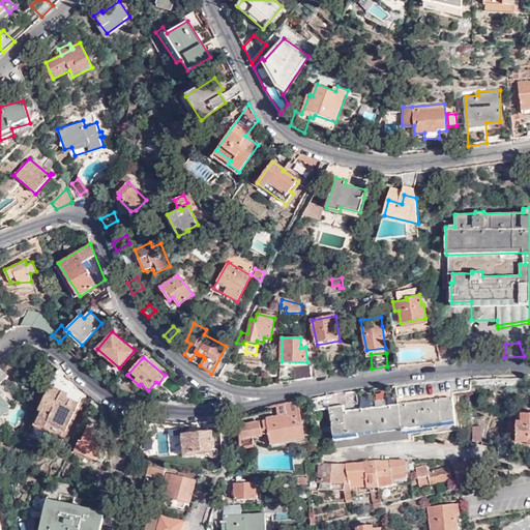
[(234,364),(227,361),(218,377),(226,380),(234,364)]
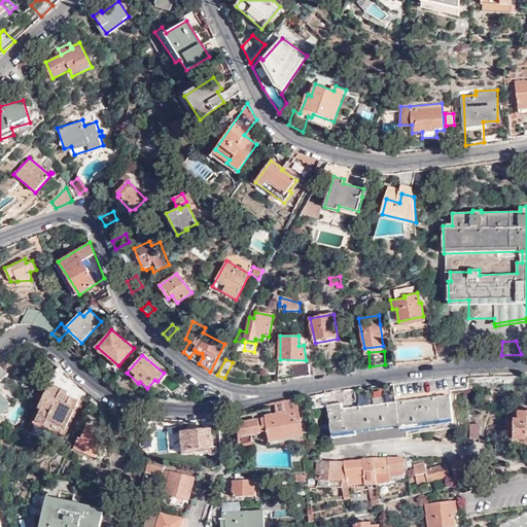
[(314,375),(325,373),(322,359),(312,360),(314,375)]
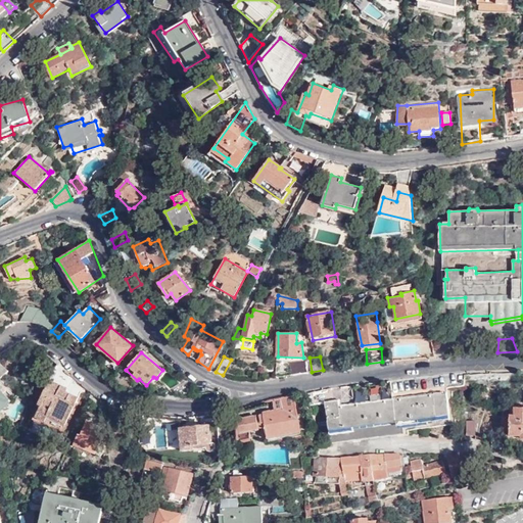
[(292,375),(307,372),(305,360),(290,362),(292,375)]
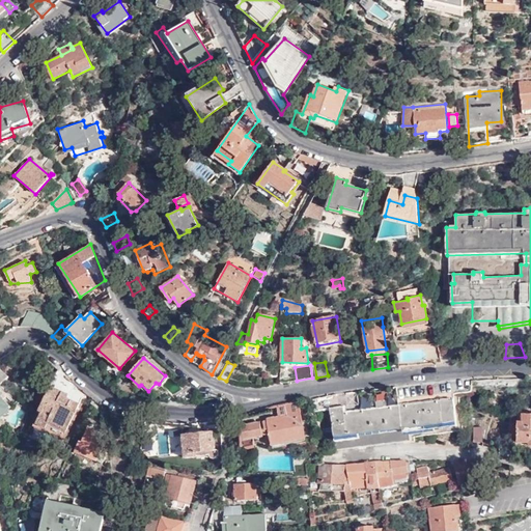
[(68,395),(50,387),(39,413),(43,414),(37,425),(47,428),(50,422),(67,431),(80,404),(67,398),(68,395)]
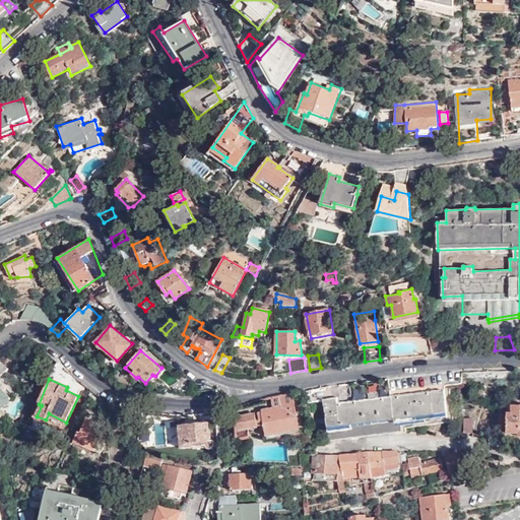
[(0,406),(2,405),(3,406),(8,401),(7,400),(8,399),(0,390),(0,384),(0,385),(0,384),(0,406)]
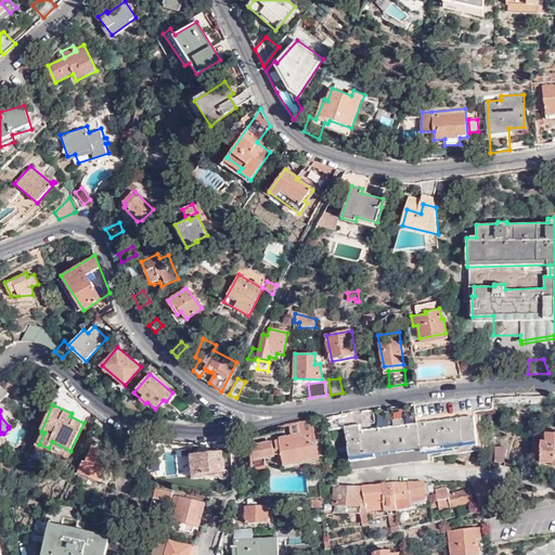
[(345,426),(349,467),(379,464),(427,459),(425,444),(477,438),(474,411),(400,420),(400,425),(392,425),(391,421),(373,423),(345,426)]
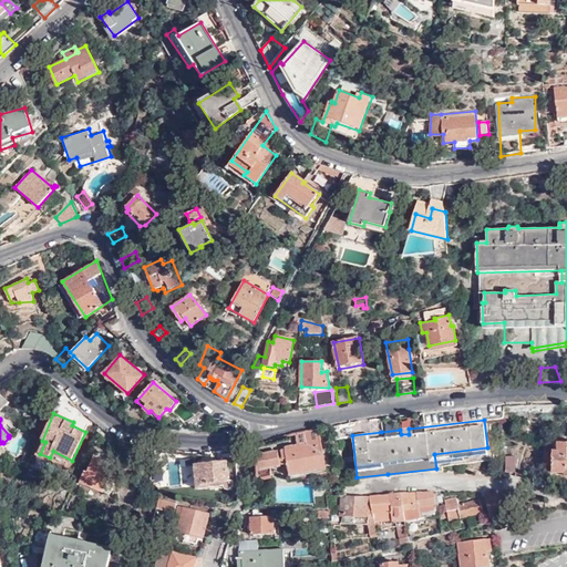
[(318,429),(297,431),(300,446),(282,450),(286,470),(290,468),(291,480),(306,477),(303,468),(325,465),(318,429)]
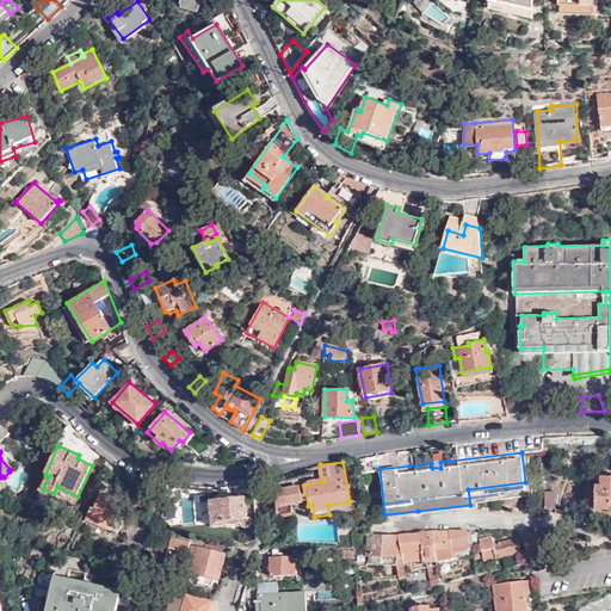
[(610,475),(603,475),(602,485),(597,485),(596,507),(610,508),(610,512),(610,511),(610,475)]
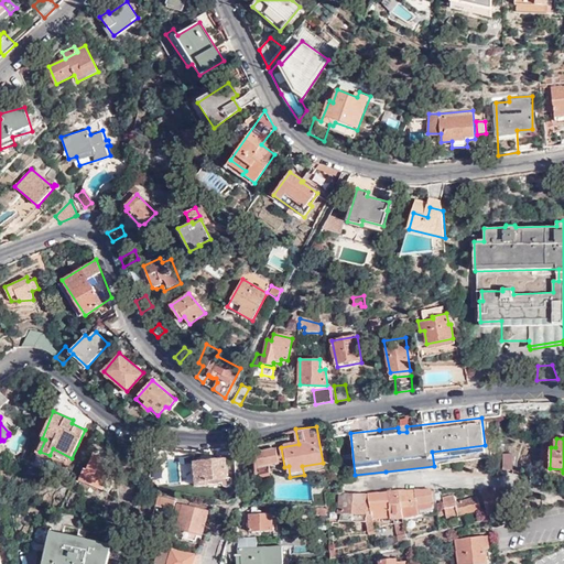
[(280,465),(277,447),(252,452),(256,468),(280,465)]
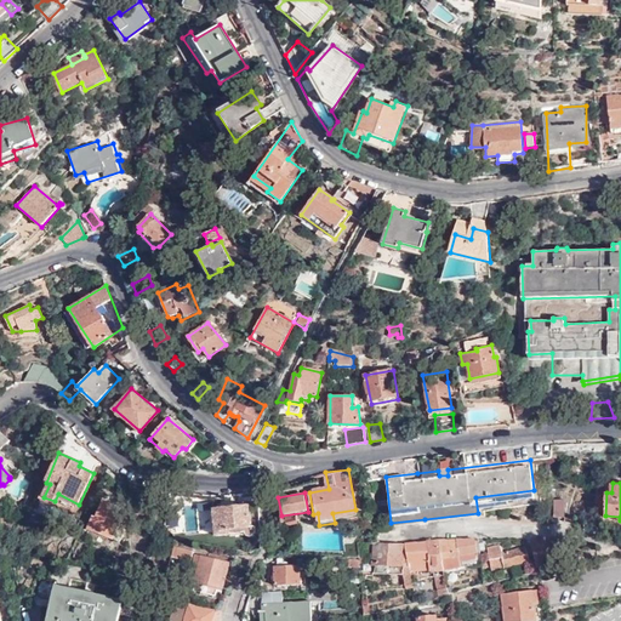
[(113,537),(123,512),(113,508),(114,503),(102,500),(96,517),(93,516),(89,528),(113,537)]
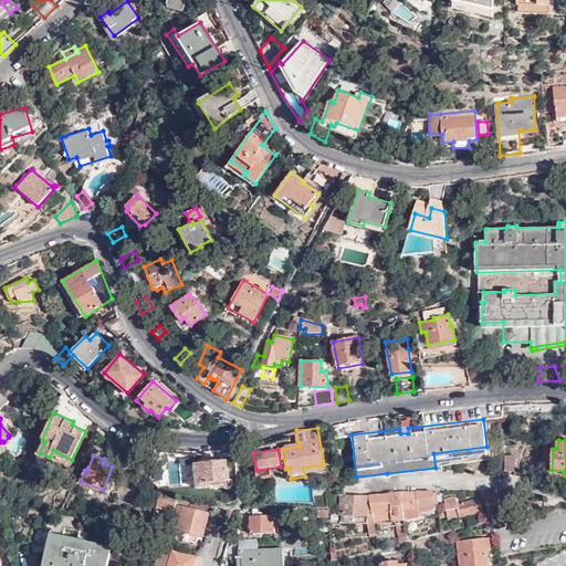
[(514,470),(514,459),(505,459),(505,470),(514,470)]
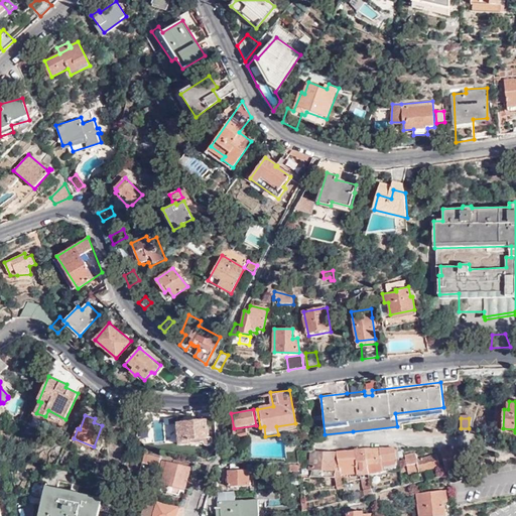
[(209,437),(207,419),(177,422),(179,444),(204,442),(207,445),(212,444),(213,441),(213,437),(209,437)]
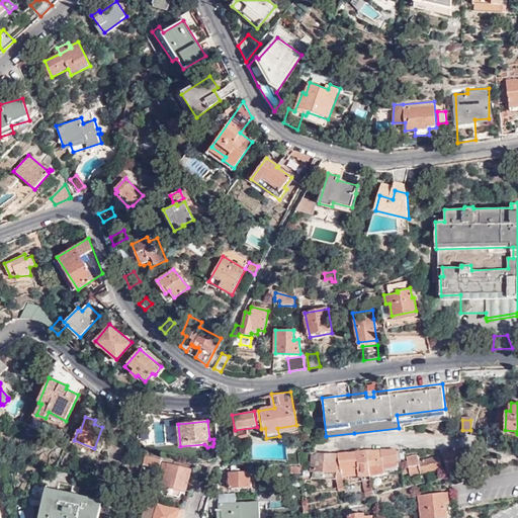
[(469,465),(464,447),(454,447),(443,450),(448,471),(469,465)]
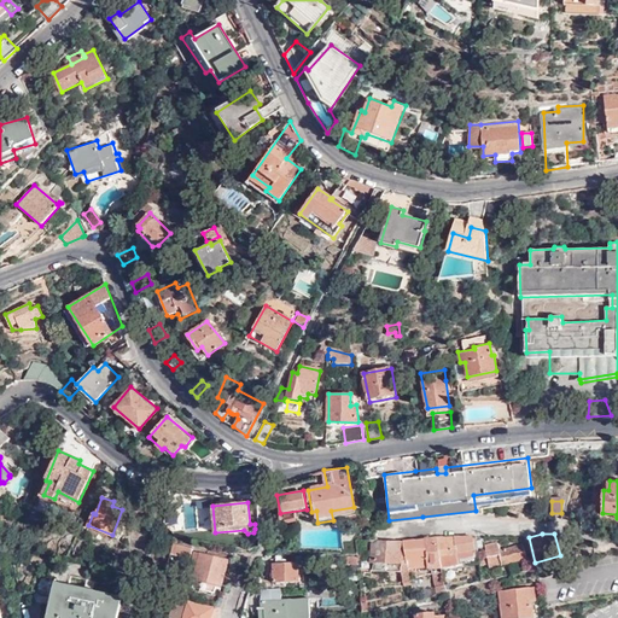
[(406,560),(408,569),(427,567),(429,570),(431,569),(432,576),(435,576),(437,592),(444,592),(444,588),(438,554),(436,536),(424,538),(424,540),(402,541),(402,542),(406,560)]
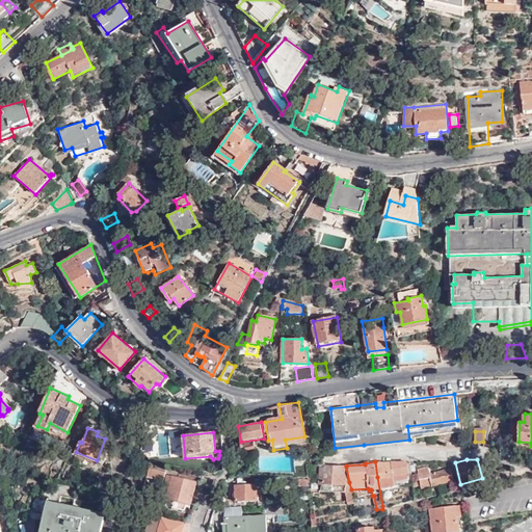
[(377,477),(382,506),(382,509),(383,508),(380,488),(375,461),(377,477)]
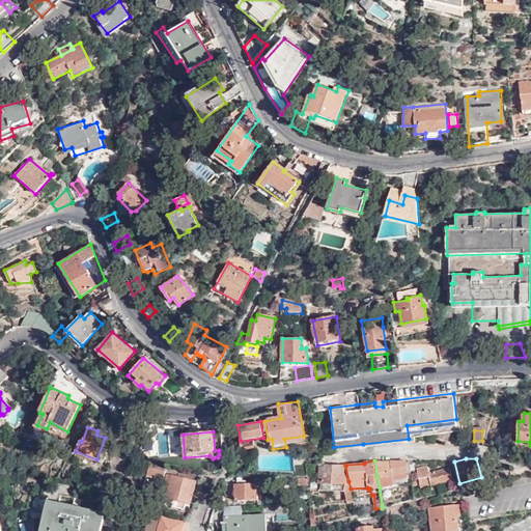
[(380,487),(394,485),(393,480),(392,475),(408,473),(406,460),(374,460),(380,487)]
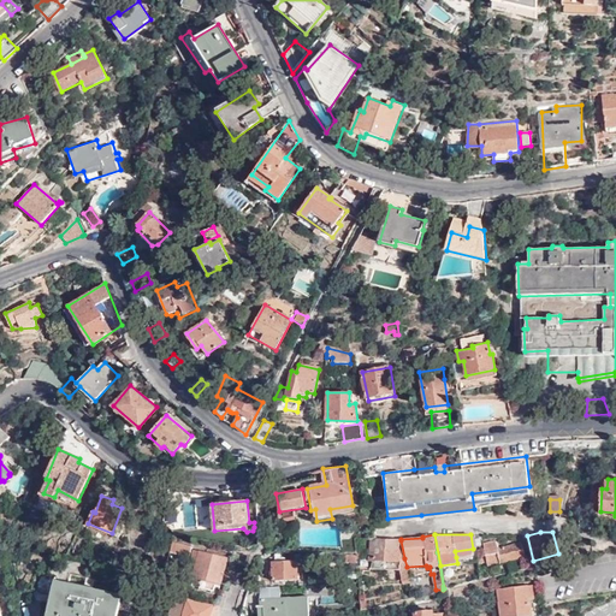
[(523,555),(521,542),(496,546),(495,538),(481,542),(486,564),(505,560),(523,555)]
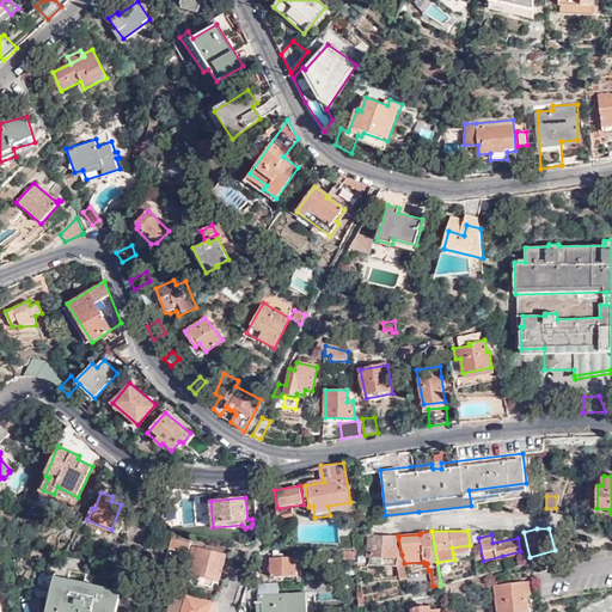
[(399,556),(396,537),(368,536),(368,557),(371,557),(371,565),(398,565),(401,580),(405,580),(404,577),(399,556)]
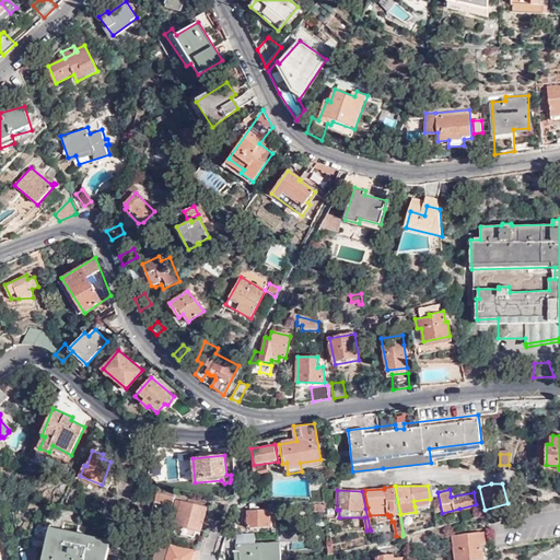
[(368,508),(364,491),(362,491),(365,509),(370,528),(371,531),(372,529),(370,515),(368,508)]
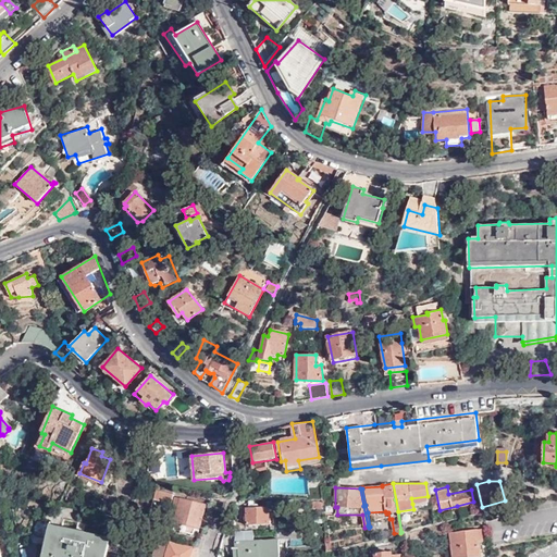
[(172,502),(173,493),(160,491),(158,498),(172,502)]
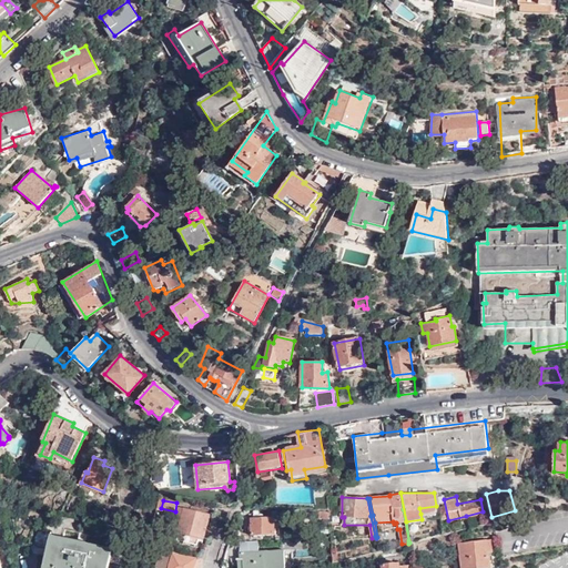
[(203,537),(209,514),(179,506),(175,519),(181,520),(178,537),(198,543),(199,536),(203,537)]
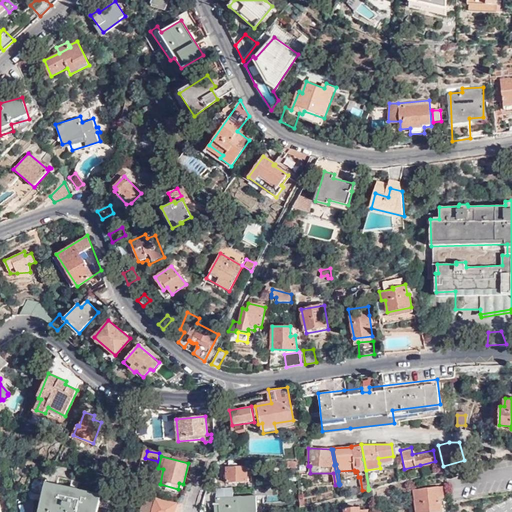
[(247,482),(247,466),(226,466),(227,482),(247,482)]
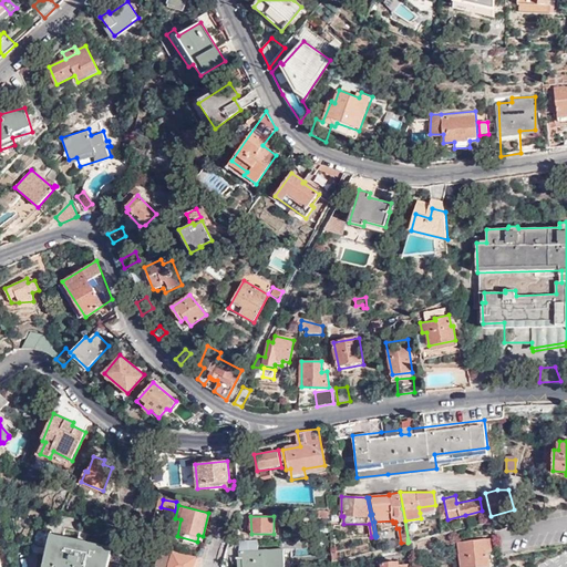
[(106,566),(111,545),(51,531),(42,566),(106,566)]
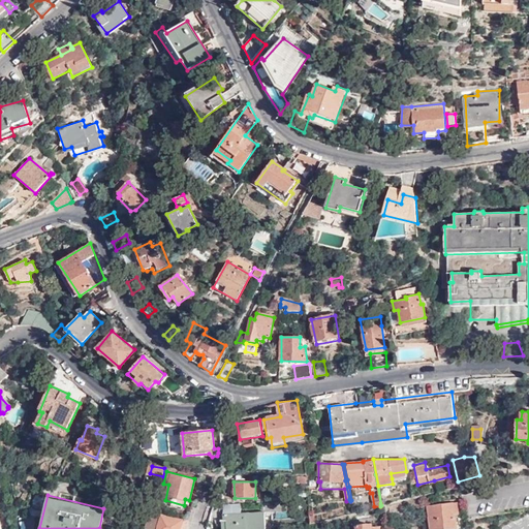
[(457,514),(456,502),(427,505),(429,528),(455,528),(454,514),(457,514)]
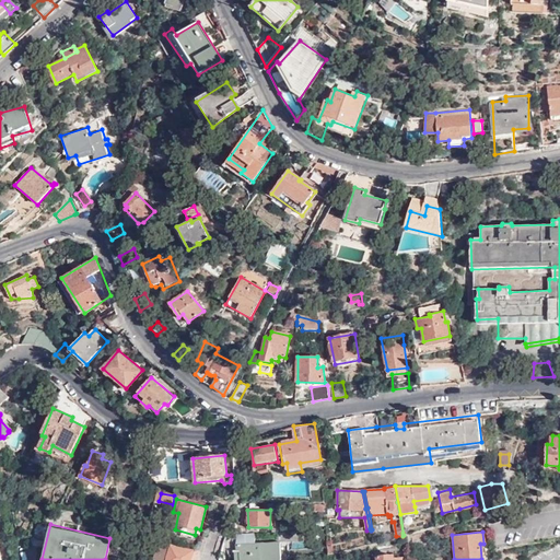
[(190,559),(193,557),(197,558),(199,550),(172,544),(159,540),(156,553),(153,559),(190,559)]
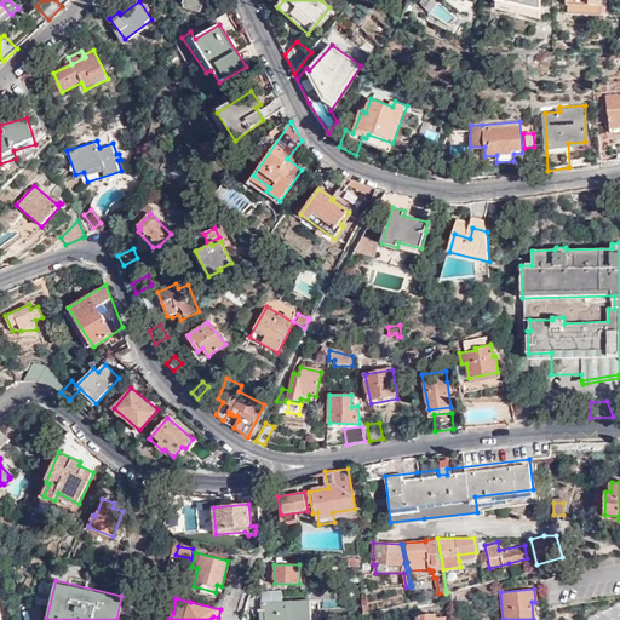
[(311,619),(310,601),(262,602),(262,610),(251,610),(253,618),(265,616),(264,619),(311,619)]
